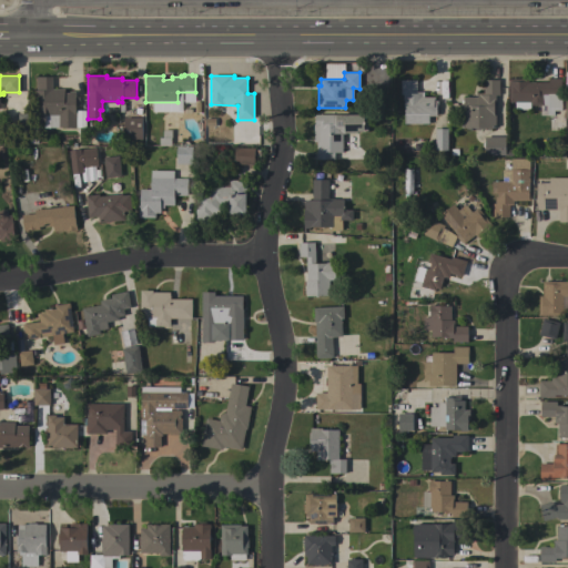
[(74,97),(79,97),(79,105),(74,105),(74,114),(75,114),(75,125),(75,128),(50,128),(43,128),(43,121),(34,121),(34,90),(36,90),(36,77),(51,77),(51,89),(64,89),(64,93),(70,93),(70,91),(74,91),(74,97)]
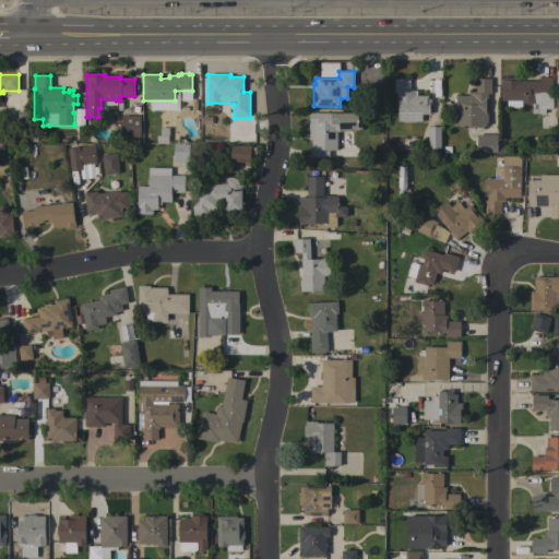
[(500,78),(520,76),(520,81),(539,81),(539,76),(551,76),(552,108),(545,108),(545,114),(538,114),(538,108),(532,109),(532,104),(521,104),(521,107),(507,107),(507,100),(501,100),(500,78)]
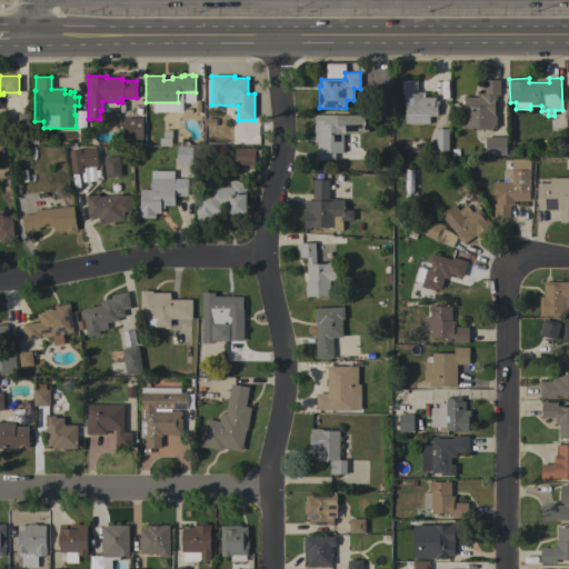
[(405,125),(405,100),(402,100),(402,95),(400,95),(400,80),(417,80),(417,91),(423,91),(423,97),(436,97),(436,100),(438,100),(438,107),(437,107),(437,116),(429,116),(429,125),(405,125)]
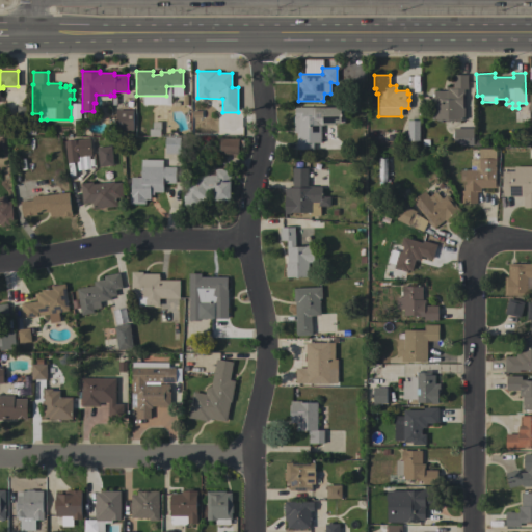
[(431,107),(433,107),(433,90),(447,90),(447,87),(452,87),(452,75),(467,75),(467,89),(463,89),(463,94),(462,94),(462,101),(464,101),(464,105),(462,105),(462,108),(463,108),(463,120),(449,120),(449,122),(444,122),(444,120),(432,120),(431,107)]
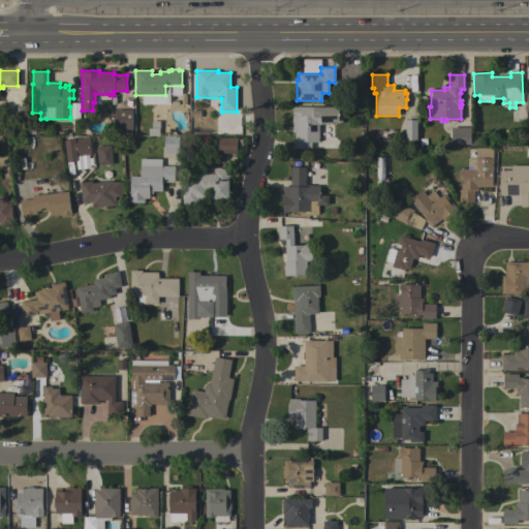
[(335,106),(335,105),(342,105),(342,122),(334,122),(334,124),(321,124),(318,124),(318,142),(311,142),(311,148),(294,148),(294,132),(291,132),(291,116),(293,116),(293,106),(335,106)]
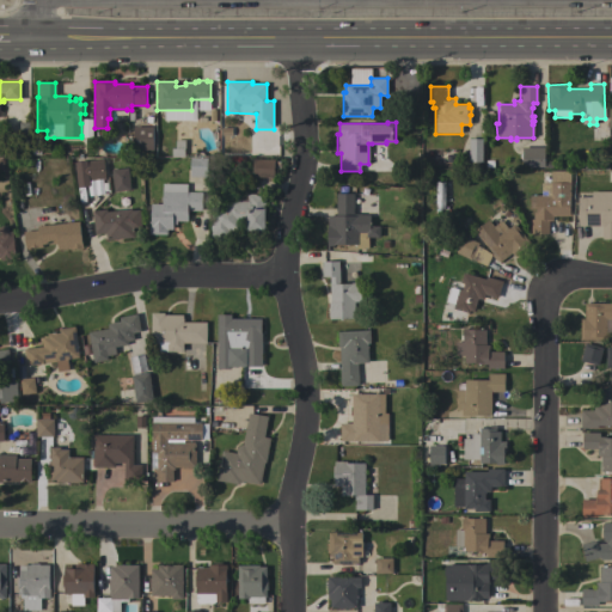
[(133,127),(152,127),(153,151),(152,151),(152,153),(146,153),(146,151),(133,151),(133,127)]
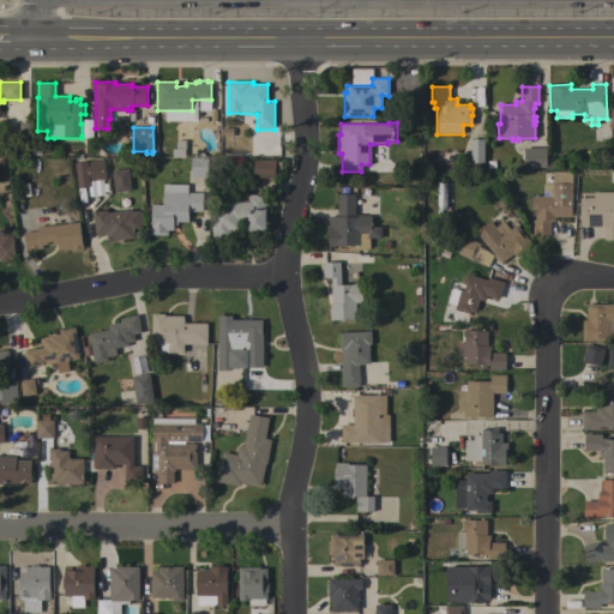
[(470,163),(470,139),(483,139),(483,163),(470,163)]
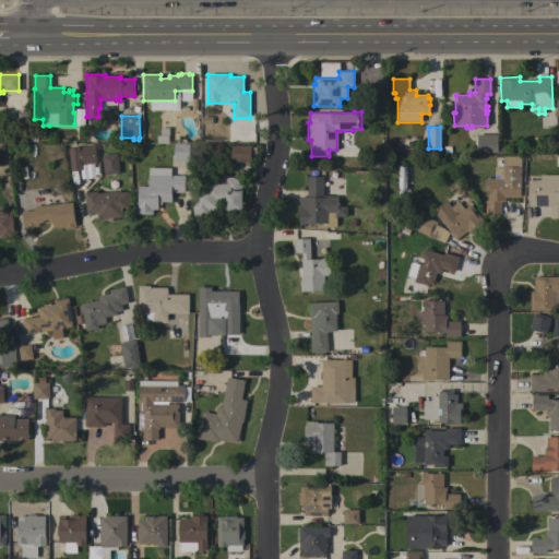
[(497,134),(497,153),(477,153),(476,134),(497,134)]
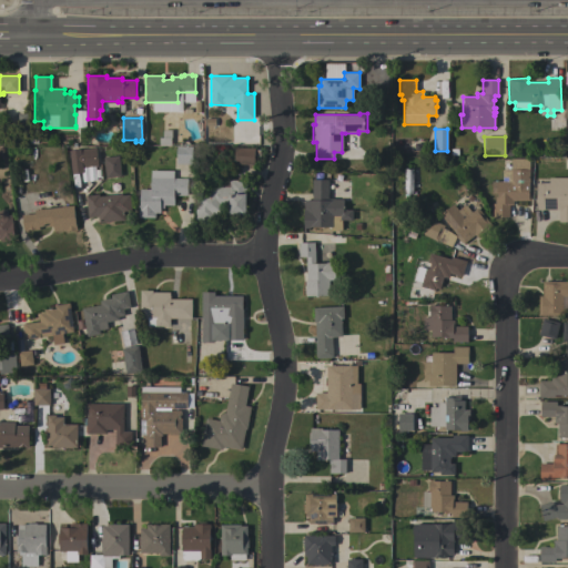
[(69,151),(71,151),(71,146),(75,146),(77,150),(95,148),(97,166),(82,168),(82,173),(72,174),(69,151)]
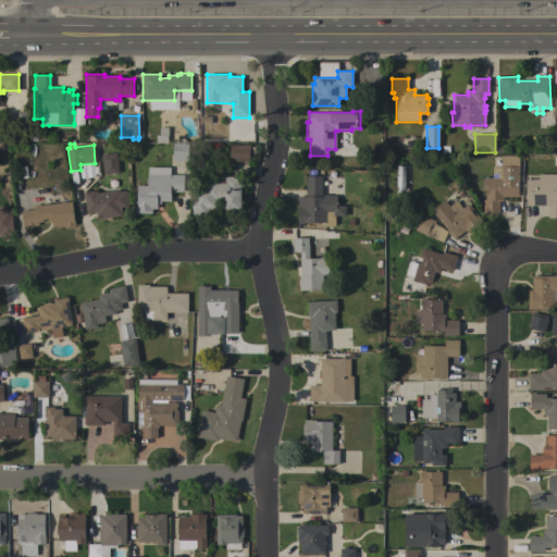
[(172,144),(188,144),(188,161),(172,161),(172,144)]
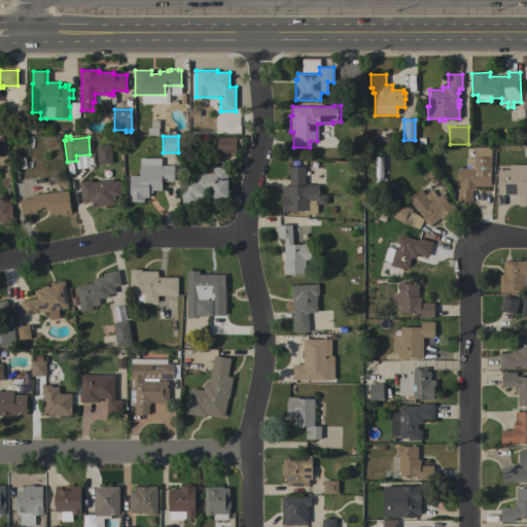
[(218,136),(237,138),(235,153),(216,151),(218,136)]
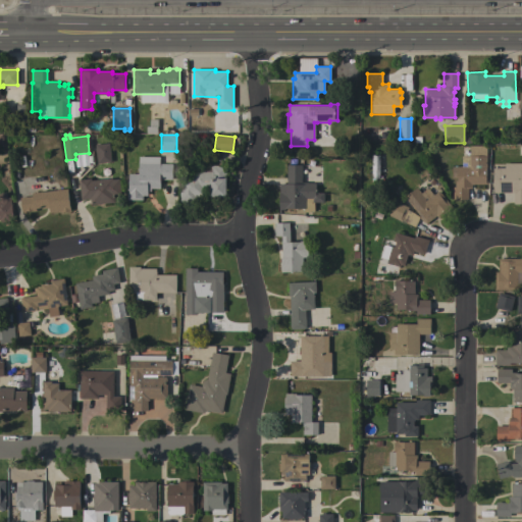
[(111,162),(97,164),(95,145),(109,143),(111,162)]
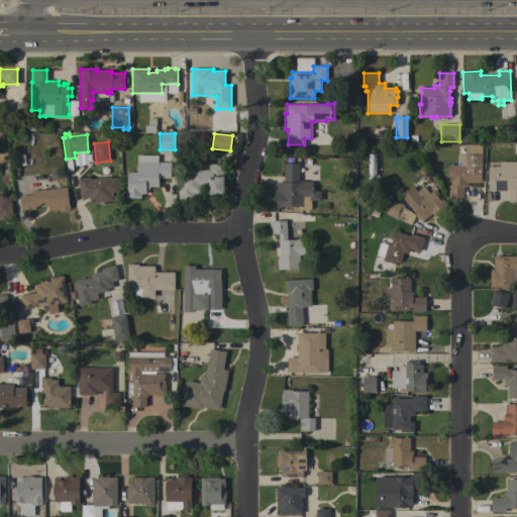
[(467,184),(467,187),(463,187),(463,198),(448,198),(448,185),(450,185),(450,179),(451,179),(451,176),(447,176),(447,165),(457,165),(456,154),(464,154),(464,144),(482,144),(482,166),(481,166),(481,177),(482,177),(482,183),(467,184)]
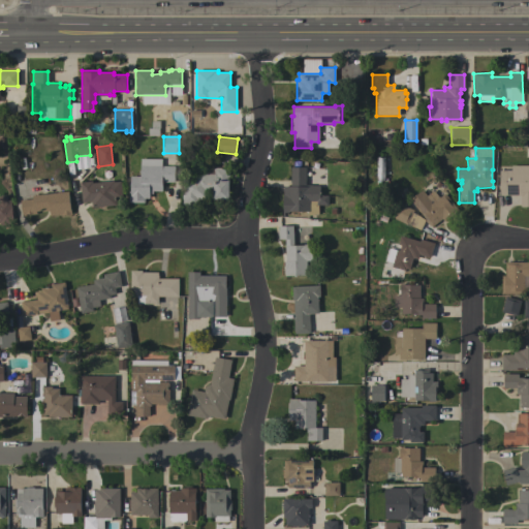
[(161,159),(161,166),(174,166),(174,182),(161,182),(161,191),(152,191),(152,193),(149,193),(149,198),(144,198),(144,203),(130,203),(130,177),(139,177),(139,159),(161,159)]
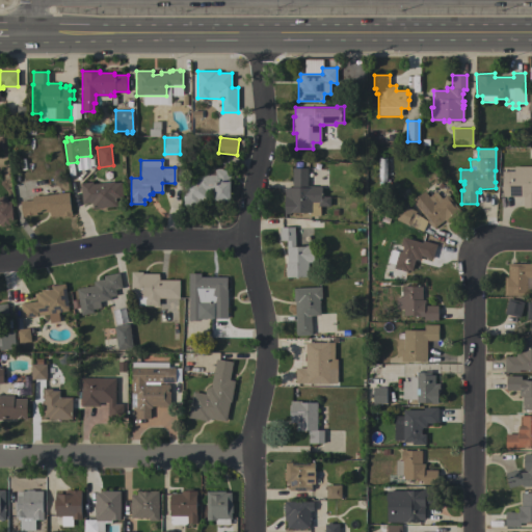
[(184,176),(196,176),(196,164),(215,165),(215,168),(232,169),(231,201),(213,200),(214,194),(206,193),(206,198),(197,198),(197,206),(183,205),(184,176)]
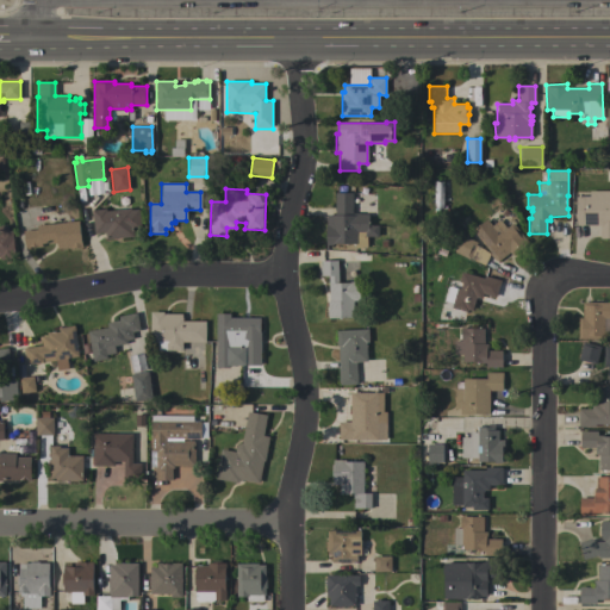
[(609,238),(599,238),(599,225),(576,225),(576,195),(589,195),(589,191),(609,191),(609,238)]
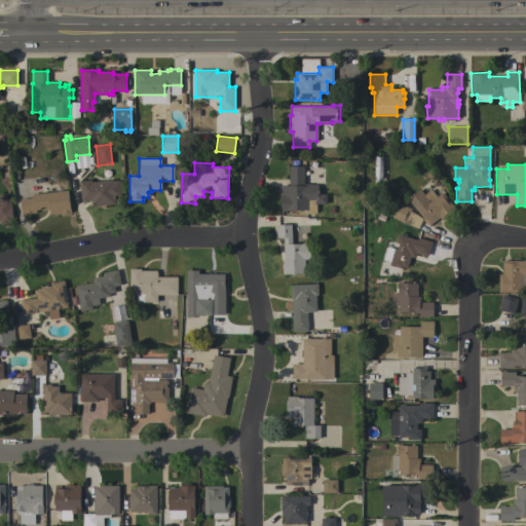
[(289,185),(289,165),(304,166),(303,184),(310,184),(310,185),(318,185),(317,194),(327,194),(327,204),(318,204),(318,210),(316,210),(316,213),(313,213),(313,214),(306,214),(306,210),(287,210),(287,212),(282,212),(282,185),(289,185)]
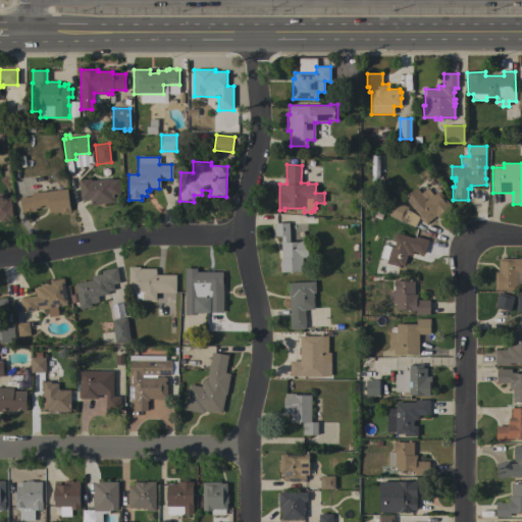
[(91,205),(90,199),(81,200),(79,179),(91,178),(91,180),(112,178),(112,179),(118,178),(120,195),(114,196),(114,202),(91,205)]
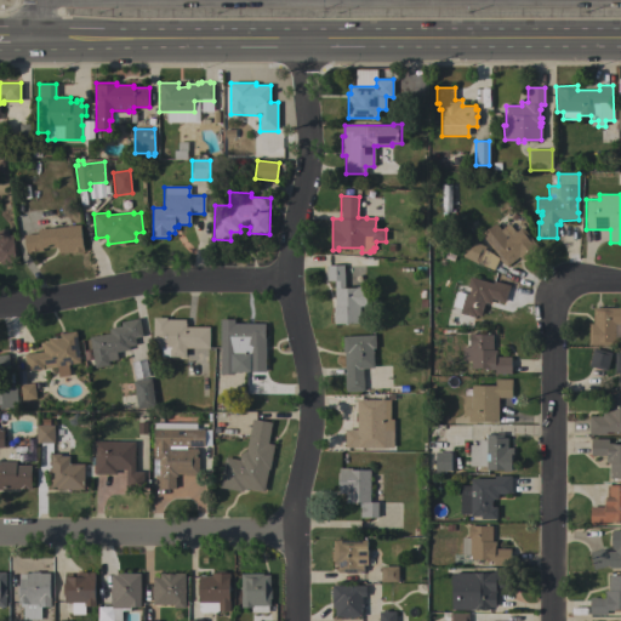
[(480,234),(495,223),(500,229),(508,223),(516,232),(522,227),(537,246),(522,260),(519,257),(507,267),(505,265),(503,266),(499,258),(480,234)]
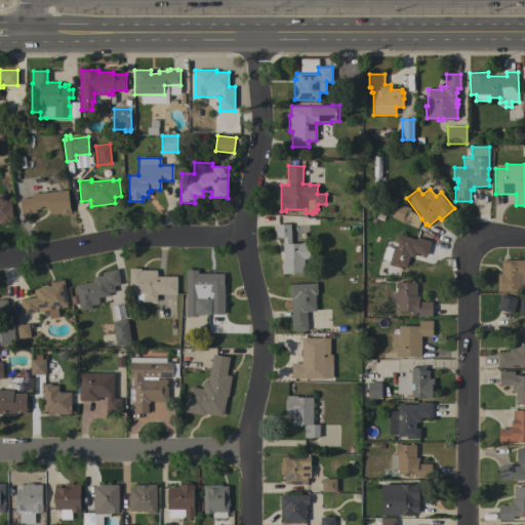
[(68,190),(71,213),(68,213),(68,212),(63,213),(61,214),(61,213),(49,214),(49,209),(45,209),(45,208),(35,210),(36,212),(31,213),(31,212),(26,212),(26,213),(22,214),(19,199),(32,198),(32,194),(68,190)]
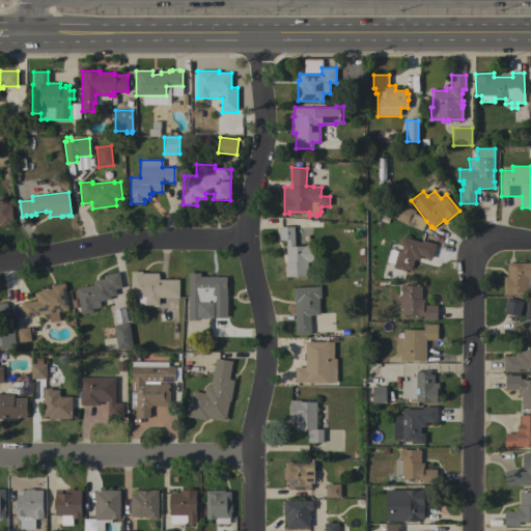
[(0,196),(5,196),(6,201),(10,200),(12,222),(12,225),(0,226),(0,196)]
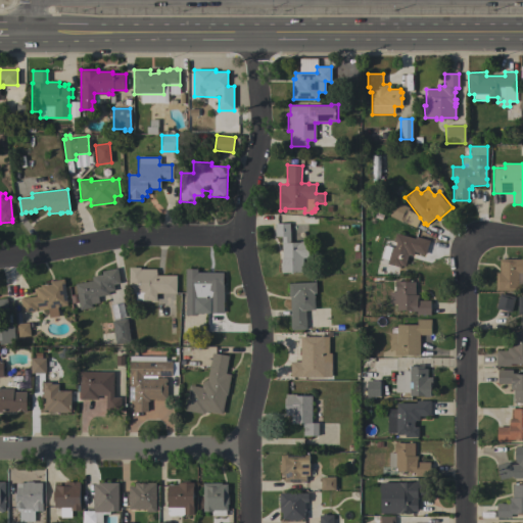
[(415,228),(388,215),(394,201),(409,207),(408,210),(413,212),(420,218),(415,228)]
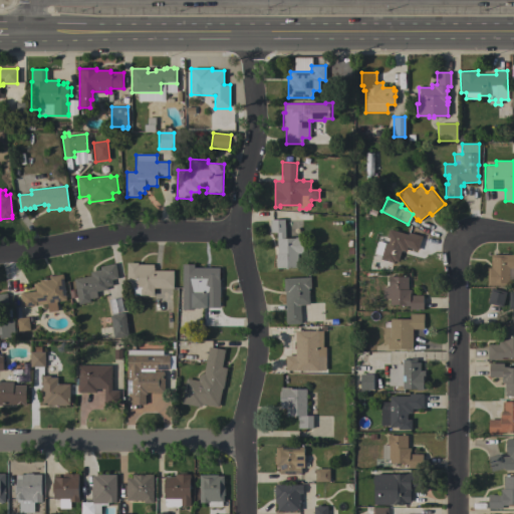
[(285,238),(294,238),(294,237),(302,237),(303,253),(297,254),(298,267),(276,268),(276,254),(277,254),(276,232),(270,233),(270,229),(269,229),(269,224),(270,224),(270,220),(284,219),(285,238)]
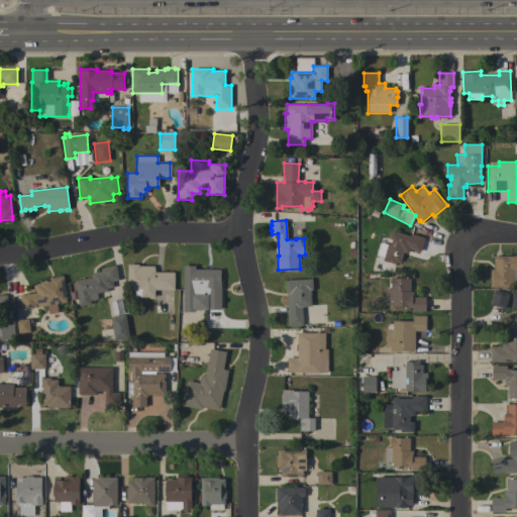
[(391,230),(410,235),(410,233),(424,237),(419,251),(409,248),(408,253),(403,251),(400,264),(396,263),(395,265),(382,261),(387,244),(390,244),(391,239),(388,238),(391,230)]
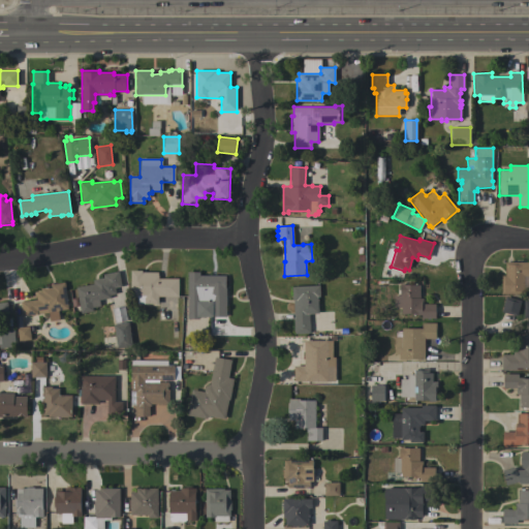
[(528,261),(528,276),(523,276),(523,293),(502,293),(501,276),(505,276),(504,262),(528,261)]
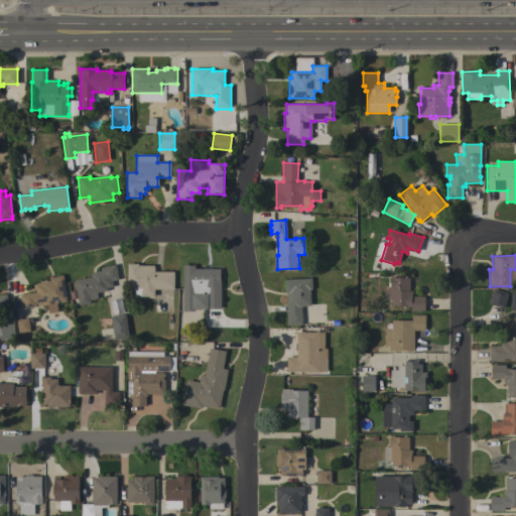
[(74,280),(91,277),(91,273),(101,271),(100,267),(115,264),(118,278),(117,280),(112,281),(113,287),(108,288),(108,290),(97,292),(98,298),(90,300),(91,303),(79,305),(74,280)]
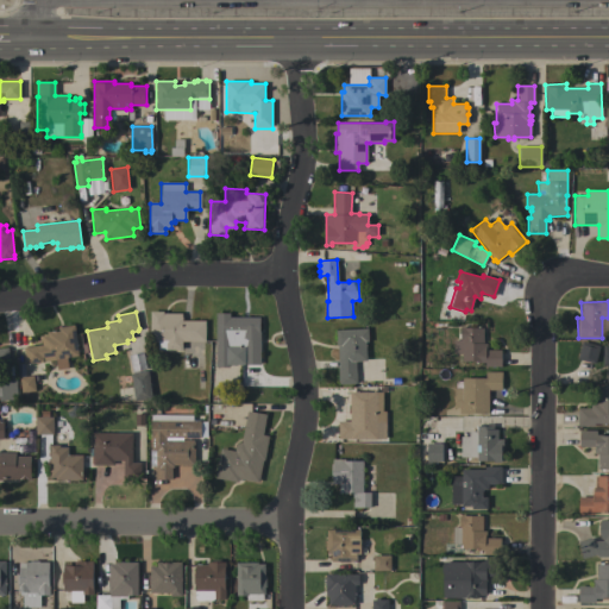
[(163,312),(163,313),(182,313),(182,321),(201,321),(201,341),(182,341),(182,350),(150,350),(150,312),(163,312)]
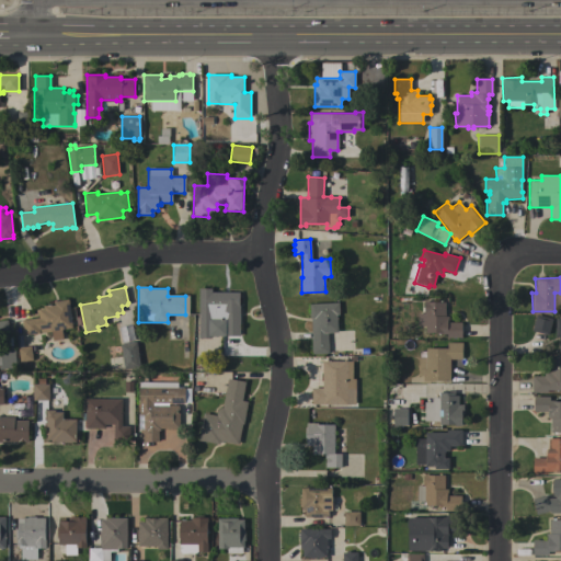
[(224,336),(224,321),(212,321),(212,333),(198,333),(198,288),(212,288),(212,292),(240,293),(240,336),(224,336)]
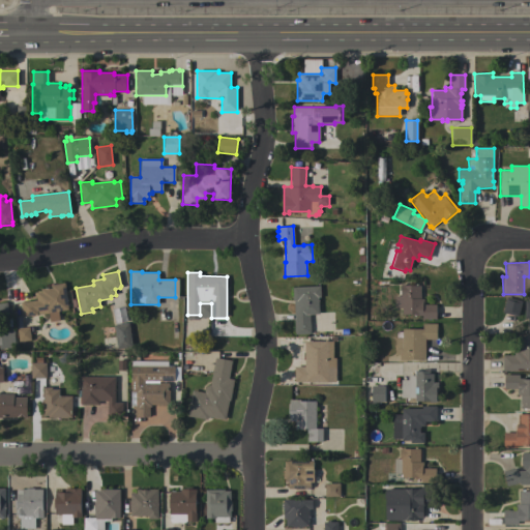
[(23,317),(21,302),(37,300),(36,292),(40,292),(40,289),(51,288),(51,285),(64,283),(68,310),(58,311),(59,320),(50,322),(49,314),(23,317)]
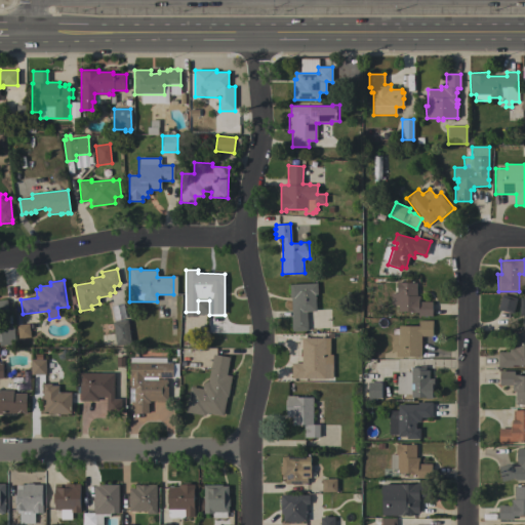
[(398,306),(391,306),(391,293),(397,293),(396,281),(401,281),(401,283),(416,283),(416,295),(419,295),(419,301),(432,301),(432,316),(417,316),(417,312),(398,312),(398,306)]
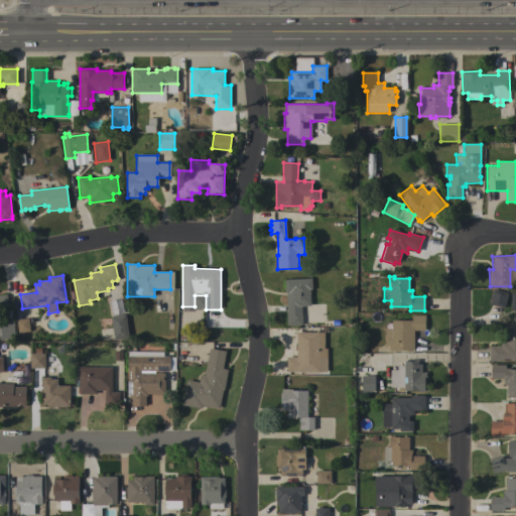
[(287,326),(287,324),(286,325),(285,311),(286,311),(285,292),(284,279),(311,278),(312,289),(309,289),(310,306),(301,306),(302,325),(287,326)]
